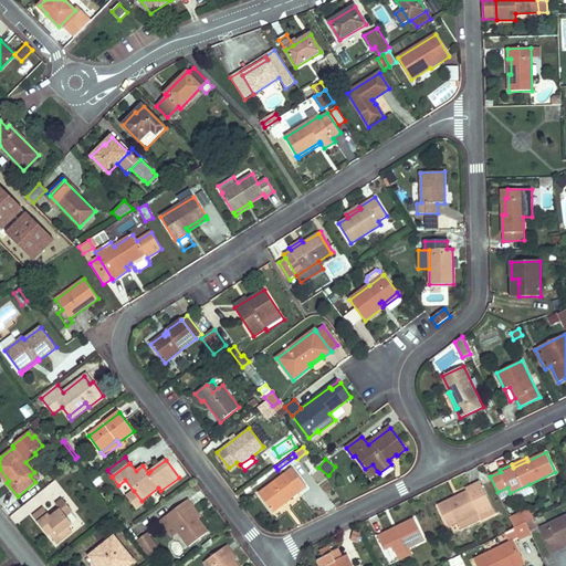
[(373,464),(365,469),(370,477),(377,471),(373,464)]
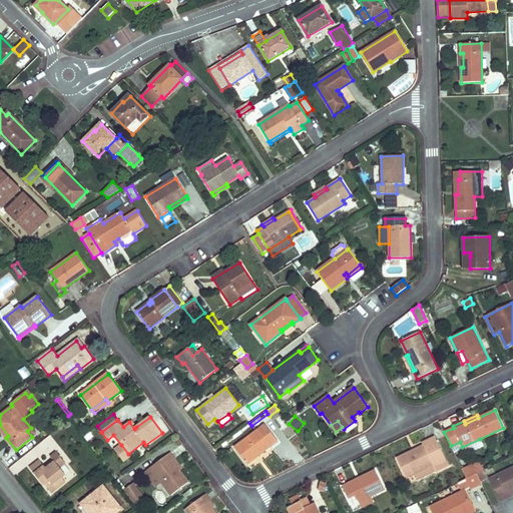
[(266,424),(234,447),(247,464),(278,441),(266,424)]
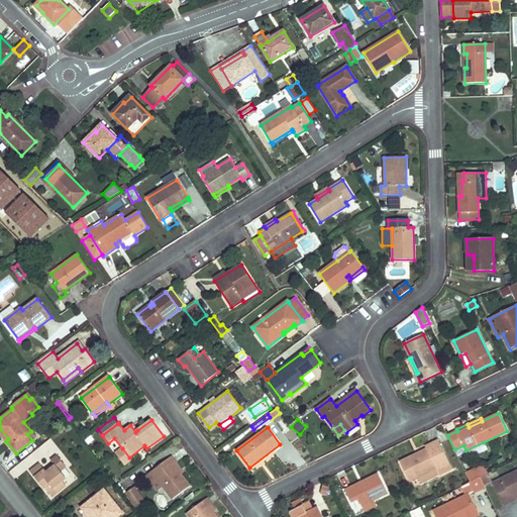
[(8,439),(0,428),(0,432),(6,441),(8,439)]
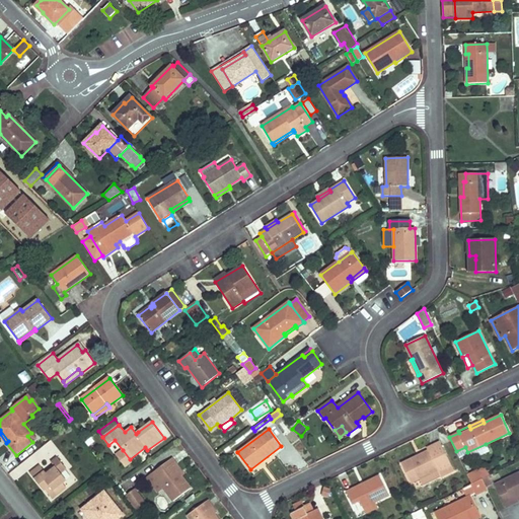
[(411,484),(420,478),(438,470),(441,476),(441,477),(454,470),(440,441),(427,448),(428,450),(401,463),(411,484)]
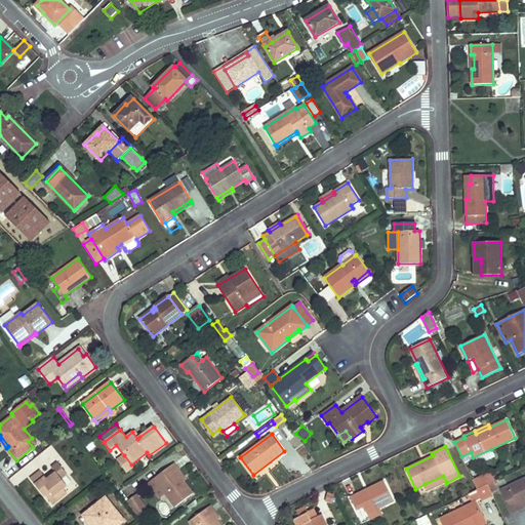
[(491,449),(473,457),(476,463),(494,455),(491,449)]
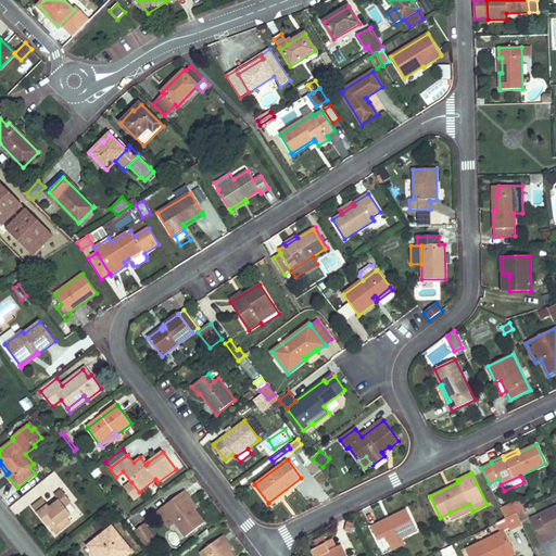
[(139,492),(131,482),(124,488),(135,501),(141,495),(139,492)]
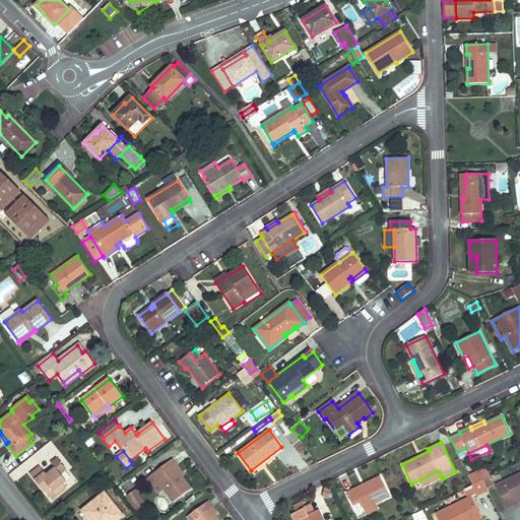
[(66,470),(57,458),(51,463),(55,468),(47,475),(40,466),(30,473),(45,491),(46,491),(50,486),(57,496),(65,489),(62,484),(66,481),(60,474),(66,470)]
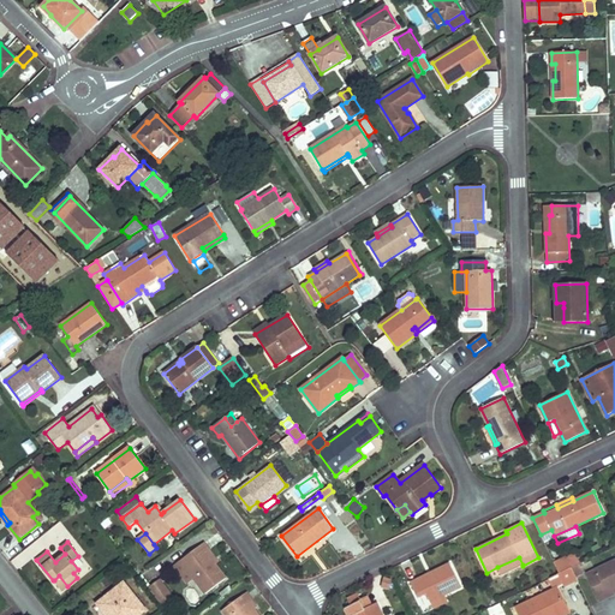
[(180,561),(193,579),(206,593),(226,579),(215,563),(207,553),(210,550),(204,543),(180,561)]
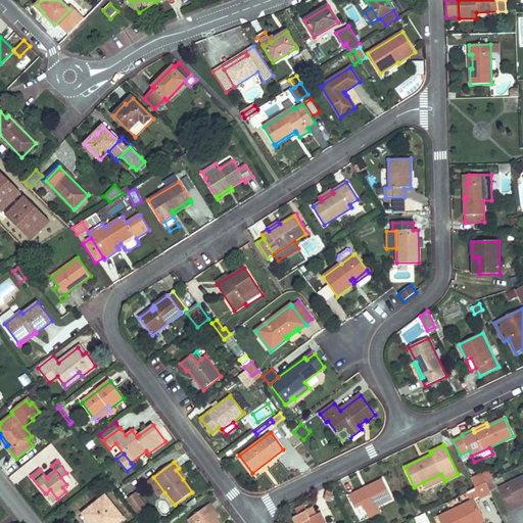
[(176,470),(183,479),(185,477),(179,468),(176,470)]
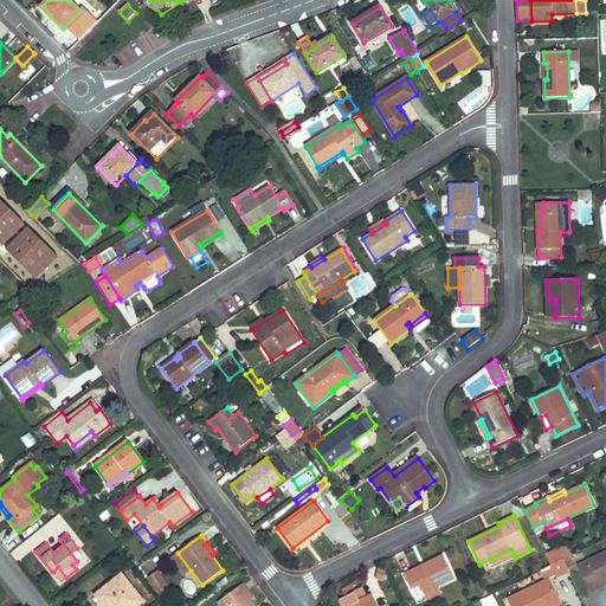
[(567,543),(558,548),(563,560),(572,555),(567,543)]
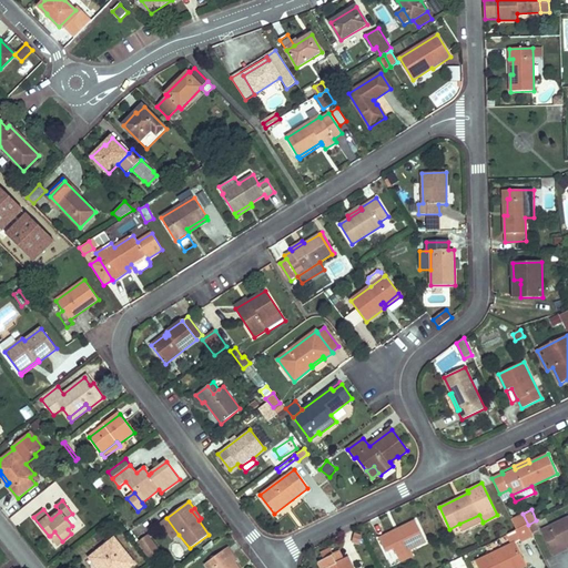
[(523,514),(511,519),(517,530),(528,525),(523,514)]
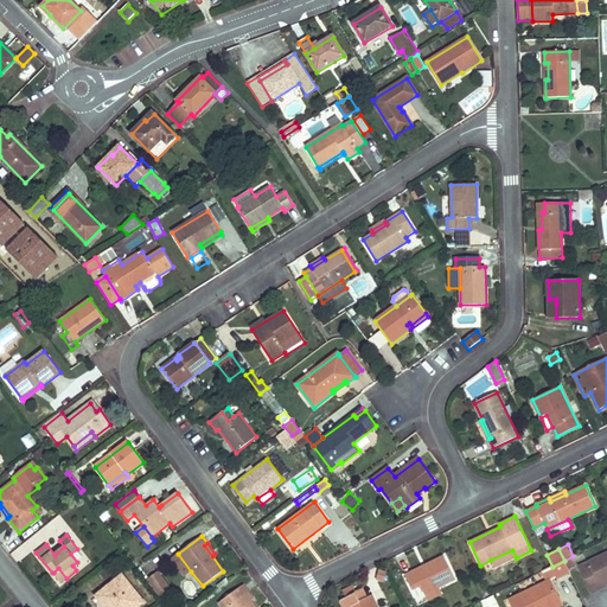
[(512,550),(491,560),(494,568),(516,557),(512,550)]
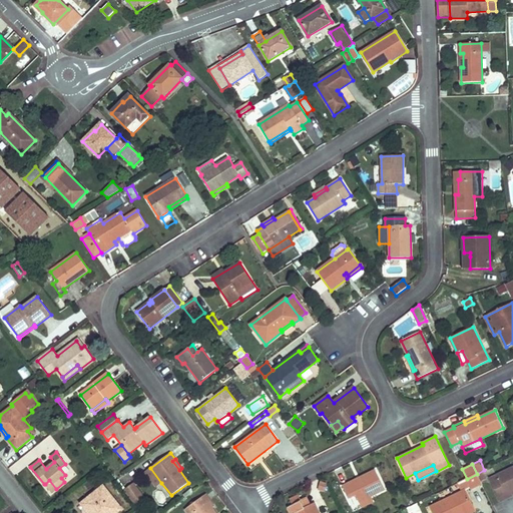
[(512,467),(489,479),(500,502),(508,498),(507,494),(512,491),(512,467)]
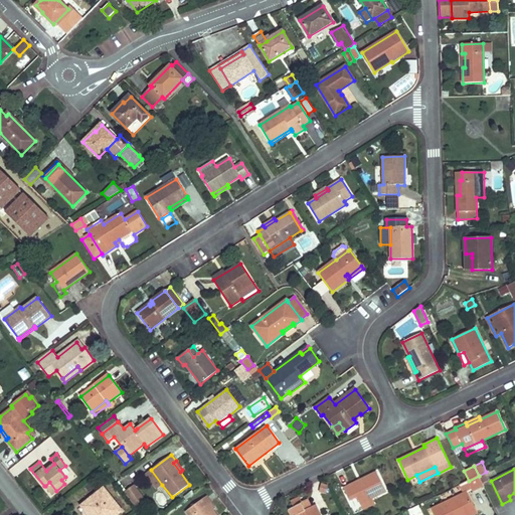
[(162,485),(151,470),(146,474),(157,489),(162,485)]
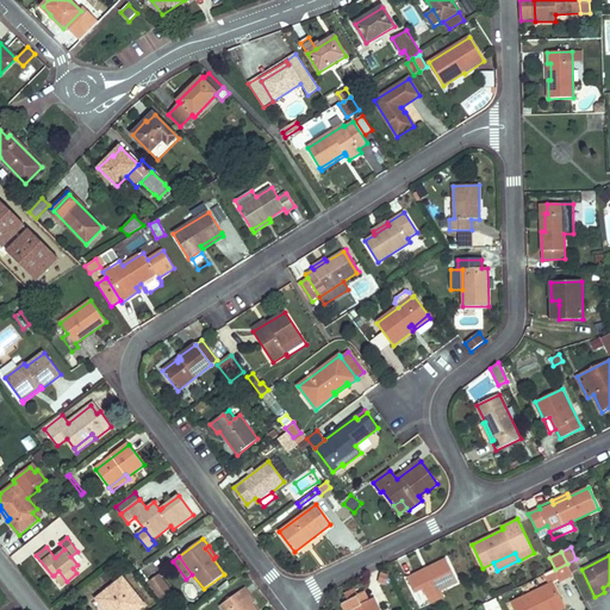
[(423,589),(427,597),(441,590),(458,582),(446,559),(408,578),(415,593),(423,589)]
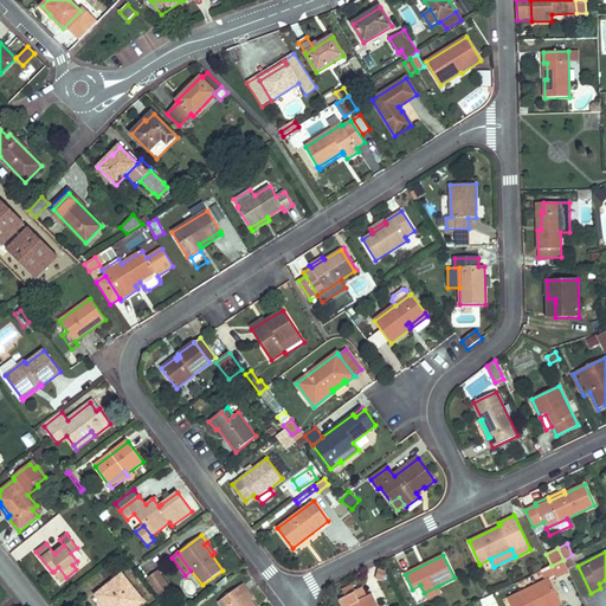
[(575,565),(571,556),(563,560),(567,568),(575,565)]
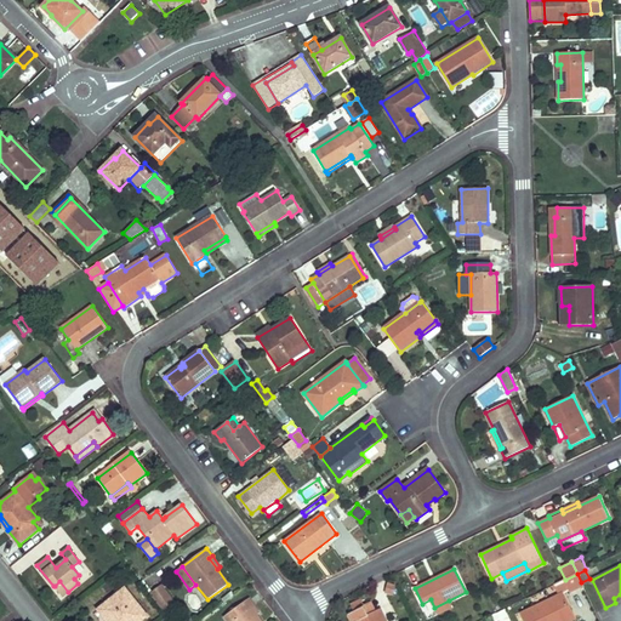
[(570,592),(584,586),(581,582),(577,574),(565,580),(570,591),(570,592)]
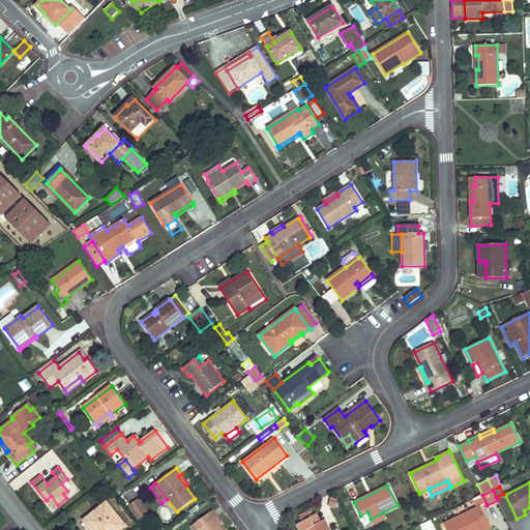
[(478,508),(480,507),(487,504),(482,495),(473,499),(478,508)]
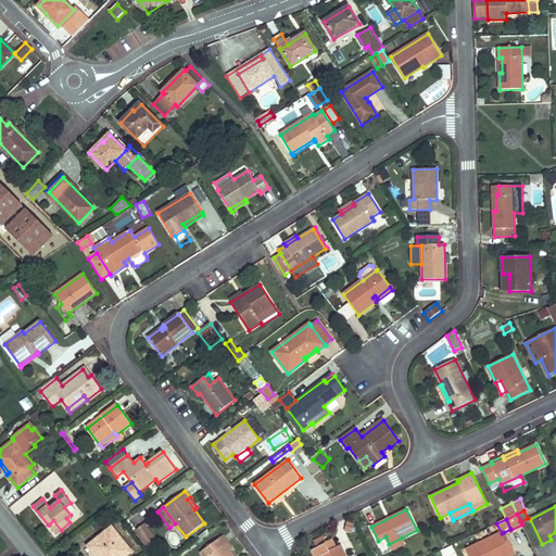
[(57,533),(61,530),(53,520),(49,525),(57,533)]
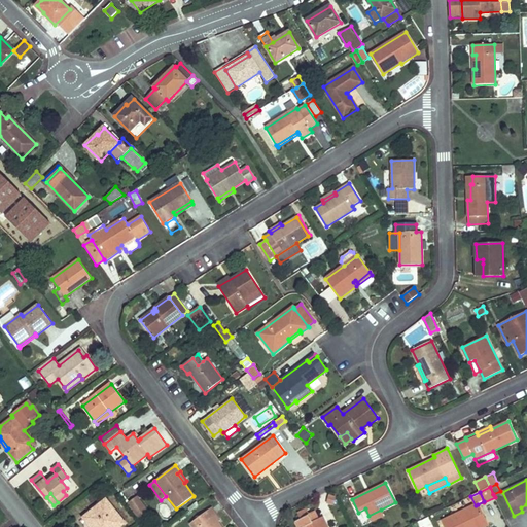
[(139,518),(148,512),(138,497),(128,503),(139,518)]
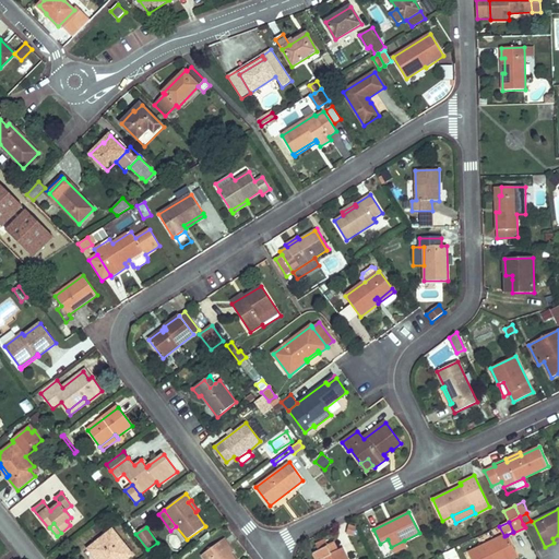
[(88,548),(96,558),(97,557),(98,558),(127,558),(132,555),(111,530),(88,548)]
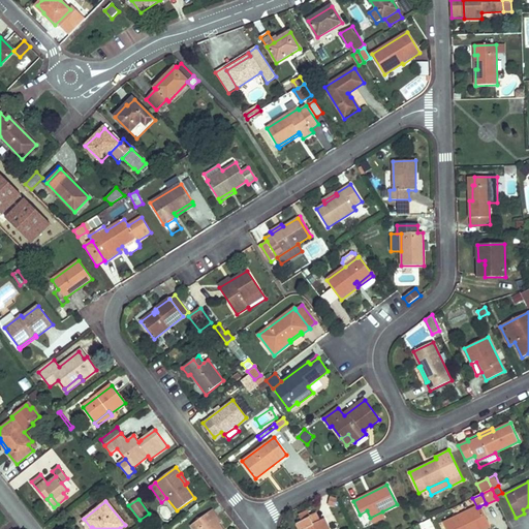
[(447,528),(479,528),(480,526),(488,523),(479,506),(477,507),(444,523),(447,528)]
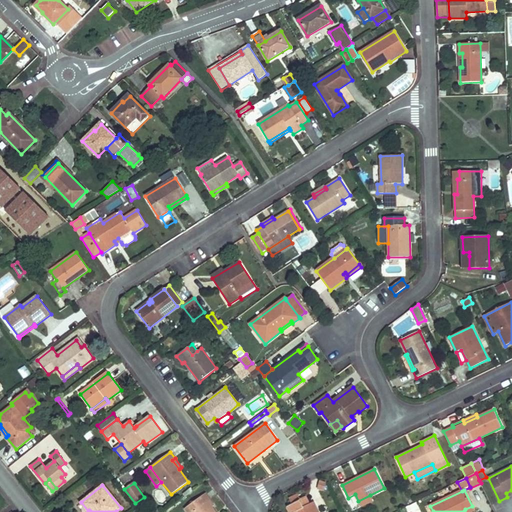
[(185,508),(187,511),(215,511),(212,507),(214,506),(205,494),(185,508)]
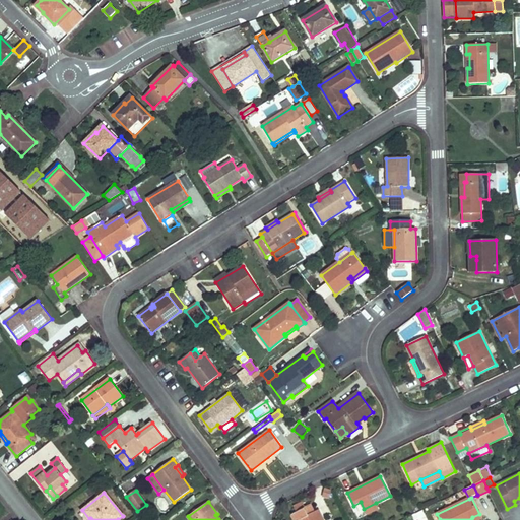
[(323,519),(319,511),(315,513),(309,516),(305,508),(302,503),(294,507),(297,512),(293,514),(295,519),(323,519)]
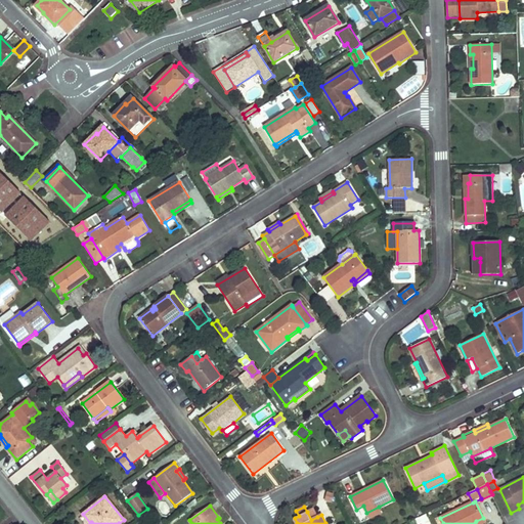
[(379,507),(366,513),(369,518),(382,512),(379,507)]
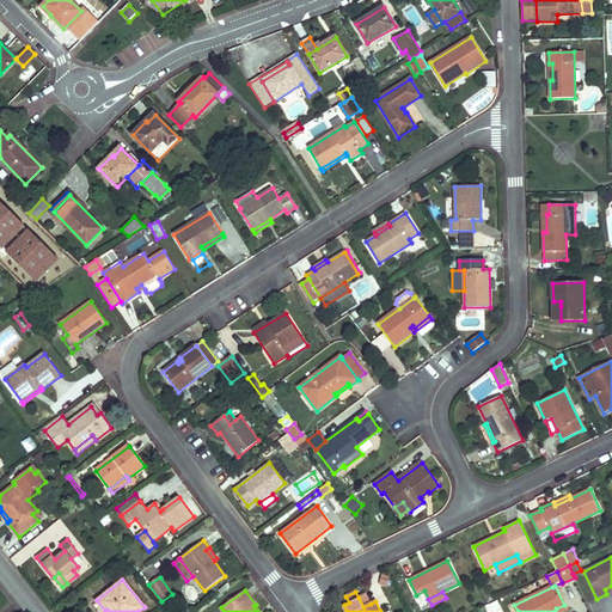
[(366,594),(359,598),(363,607),(371,604),(366,594)]
